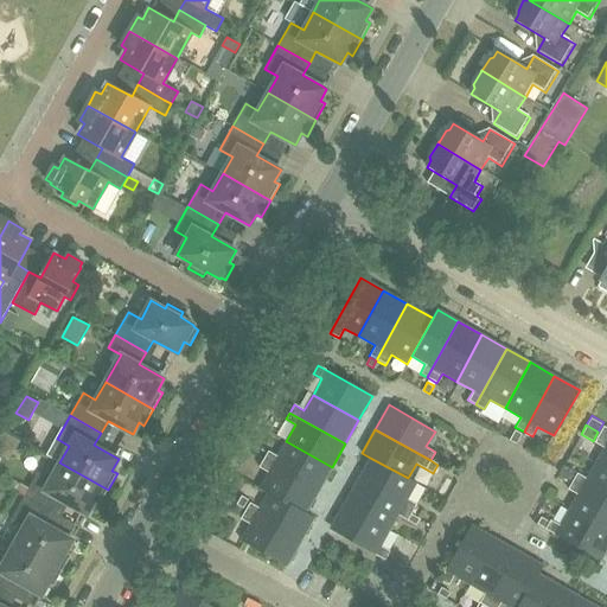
[(515,430),(510,440),(516,443),(522,434),(515,430)]
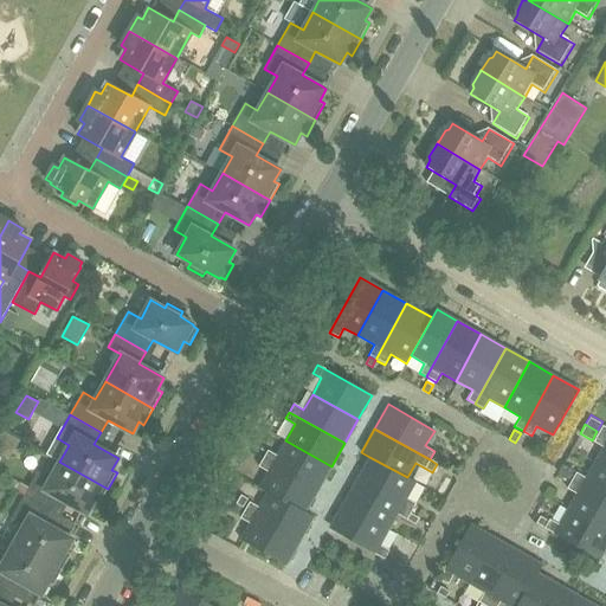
[(605,436),(597,431),(592,440),(603,445),(593,462),(605,469),(605,436)]
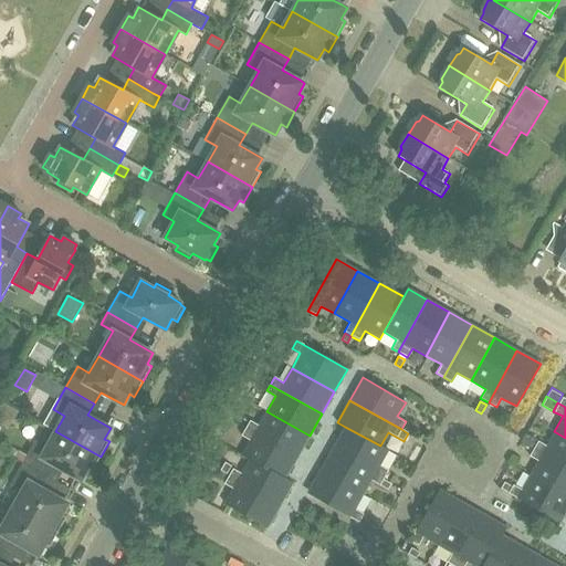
[(250,421),(245,428),(297,457),(310,436),(266,411),(259,426),(250,421)]
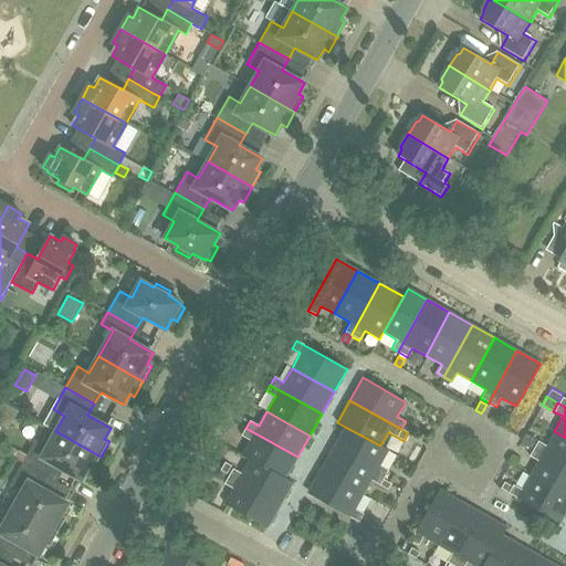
[(332,450),(384,478),(388,470),(379,465),(387,450),(380,446),(345,427),(332,450)]
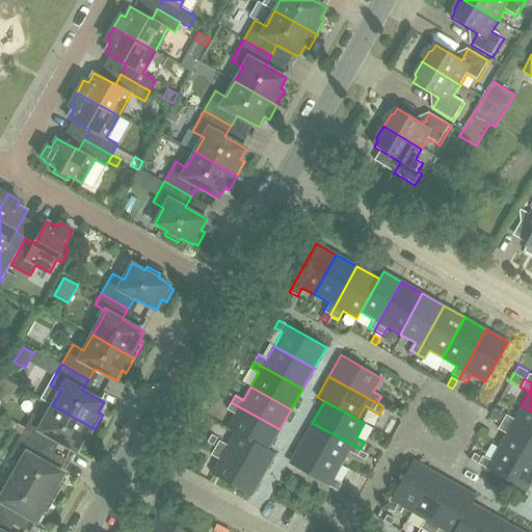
[(228,428),(268,450),(280,429),(231,402),(227,409),(236,414),(228,428)]
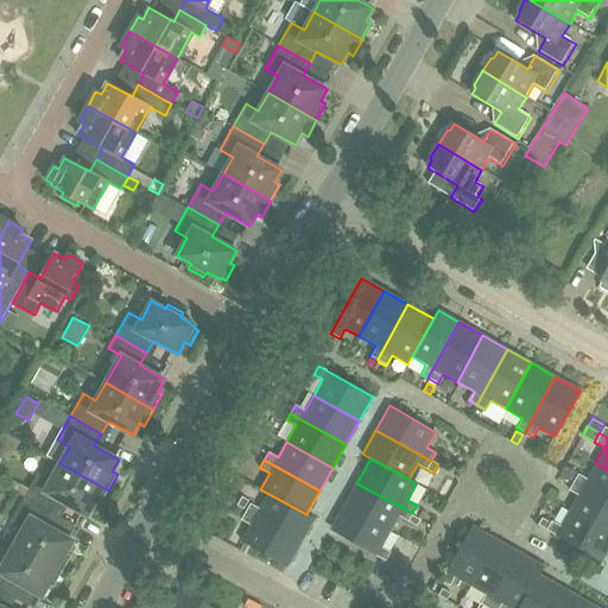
[(38,474),(25,496),(56,514),(62,502),(87,515),(94,504),(99,507),(108,491),(59,463),(50,481),(38,474)]
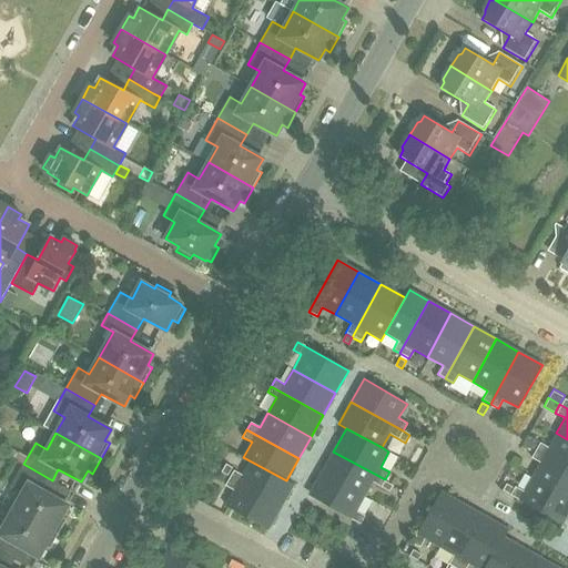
[(567,439),(556,433),(548,446),(538,440),(534,449),(567,468),(567,439)]
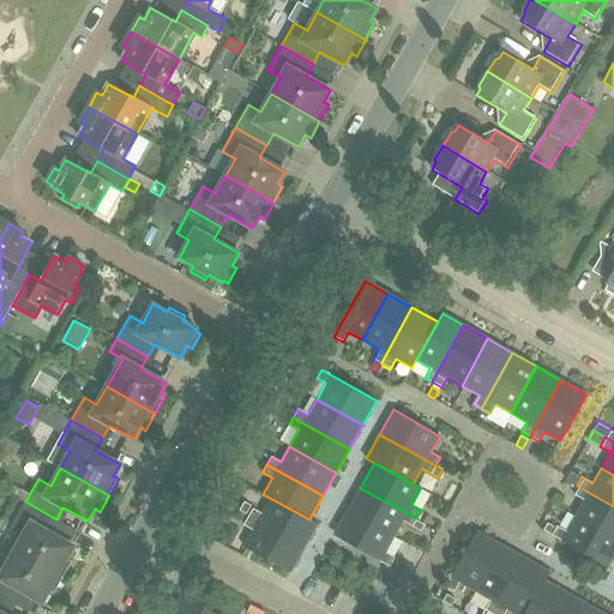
[(565,479),(577,486),(582,476),(570,470),(567,476),(565,479)]
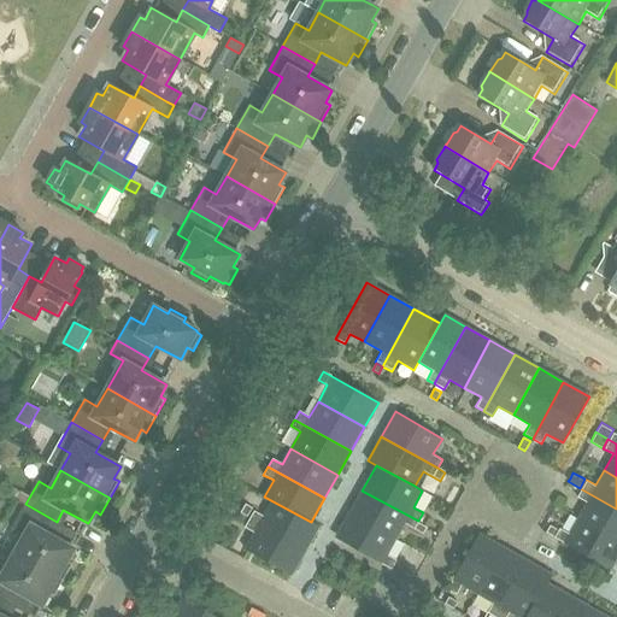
[(586,503),(576,518),(616,540),(616,509),(580,488),(575,497),(586,503)]
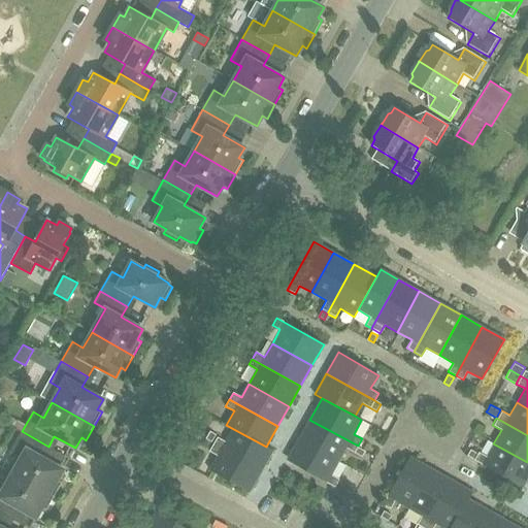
[(365,450),(358,446),(309,420),(297,440),(338,462),(345,449),(361,457),(365,450)]
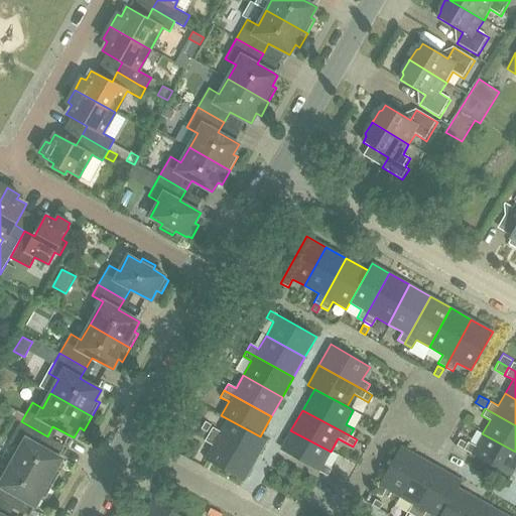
[(213,427),(208,435),(255,461),(267,439),(260,436),(221,415),(228,419),(221,431),(213,427)]
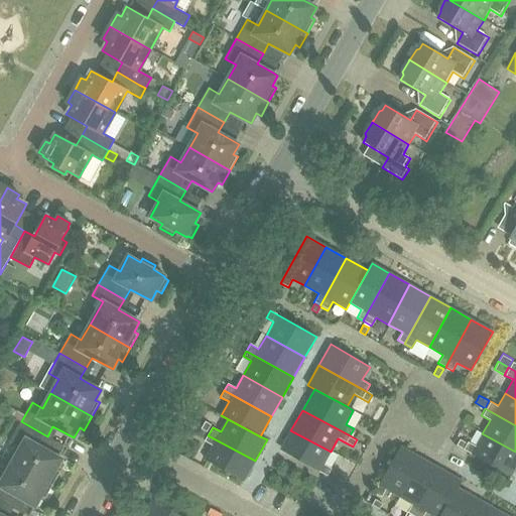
[(20,447),(12,462),(53,485),(60,471),(56,469),(62,459),(41,446),(47,436),(21,421),(10,441),(20,447)]
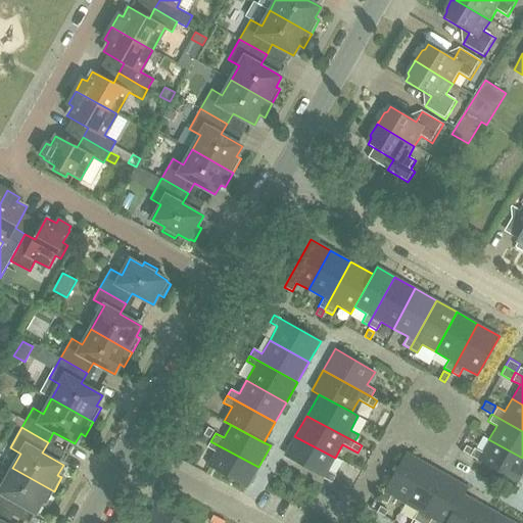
[(208,427),(203,434),(209,437),(214,430),(208,427)]
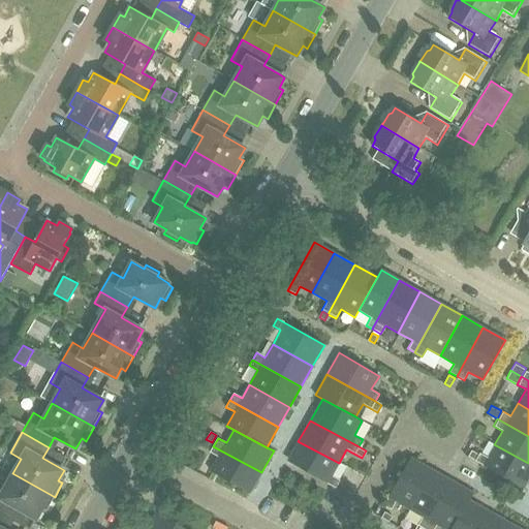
[(331,475),(339,463),(298,441),(286,461),(335,489),(339,480),(331,475)]
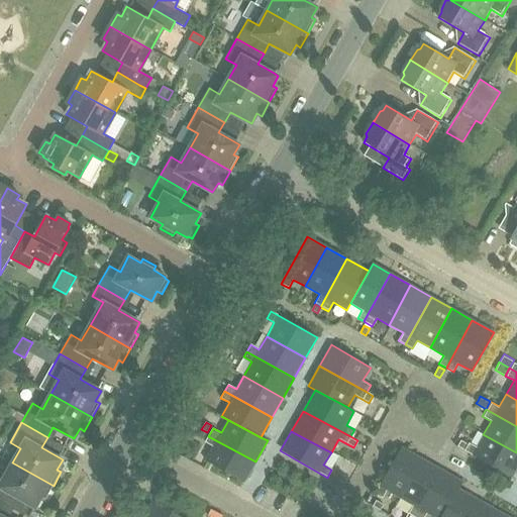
[(467,444),(463,450),(473,455),(512,478),(516,468),(516,452),(483,434),(477,446),(468,442),(467,444)]
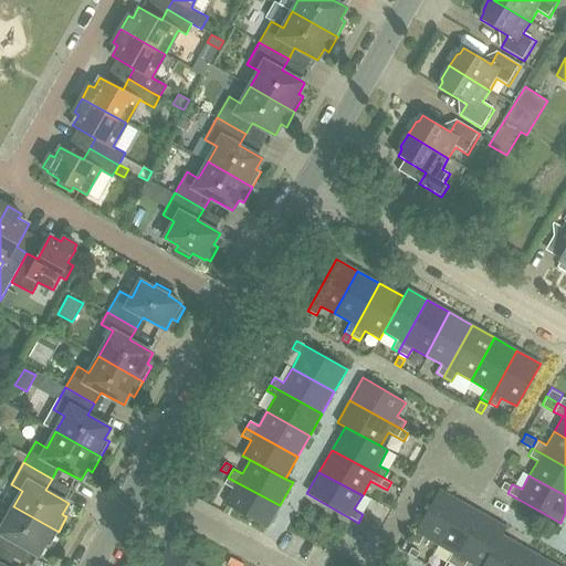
[(266,528),(280,505),(228,478),(224,484),(233,490),(224,504),(266,528)]
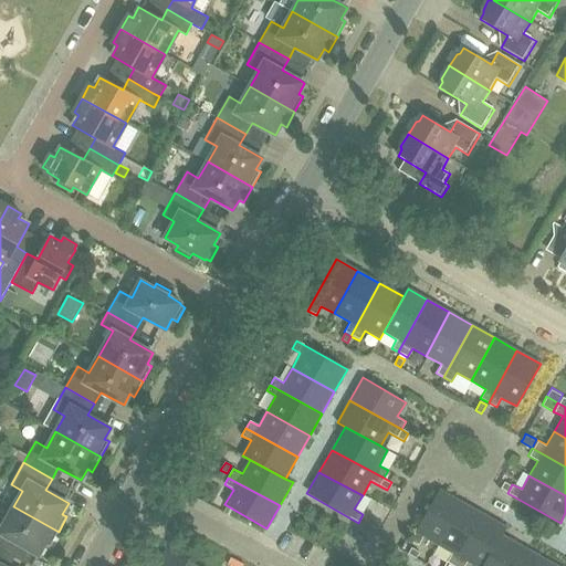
[(504,482),(501,490),(507,493),(511,486),(504,482)]
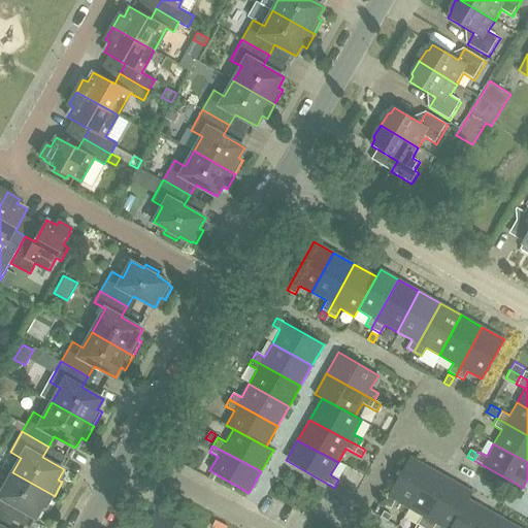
[(394,500),(407,508),(430,468),(408,457),(382,505),(389,509),(394,500)]
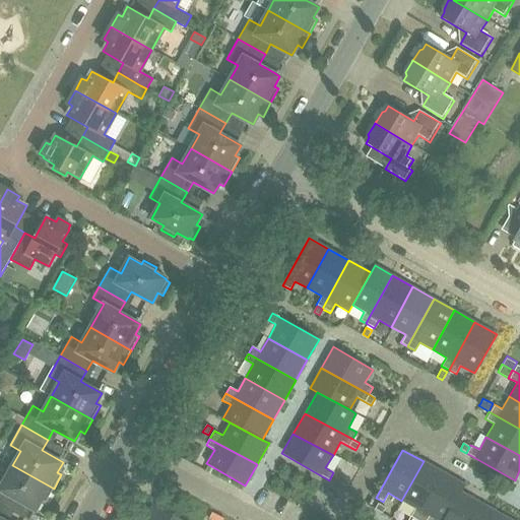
[(424,461),(401,501),(414,508),(410,516),(415,519),(416,519),(444,472),(424,461)]
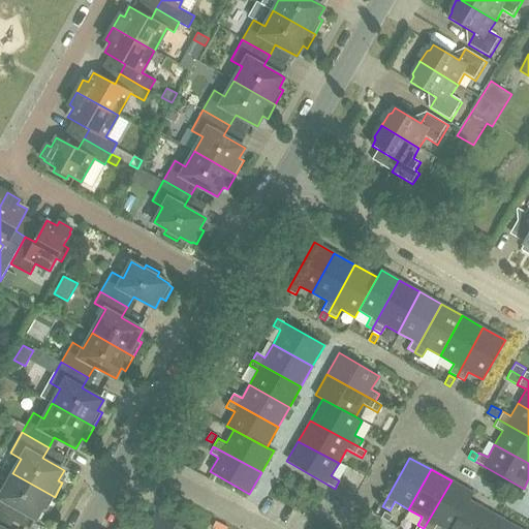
[(47,511),(55,497),(12,473),(4,489),(0,486),(0,512),(8,518),(14,507),(36,519),(42,509),(47,511)]
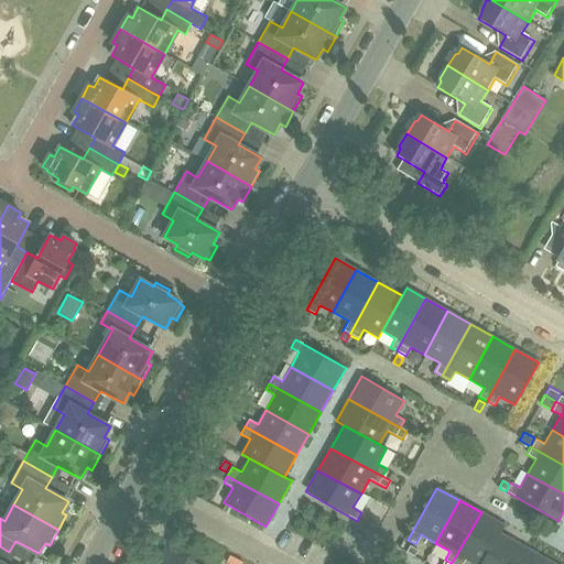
[(461,563),(465,559),(474,563),(480,563),(499,532),(500,533),(505,527),(481,512),(452,563),(461,563)]
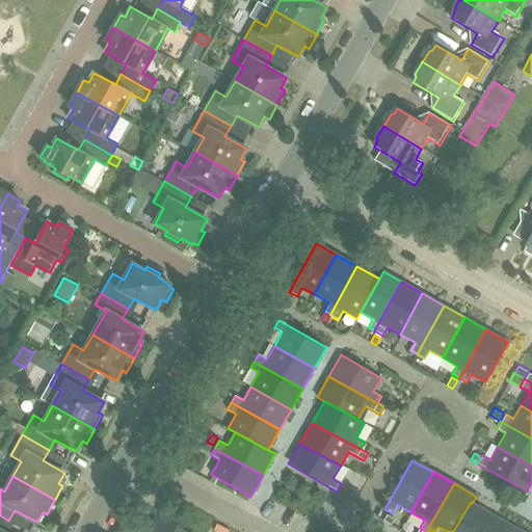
[(478,531),(489,513),(472,503),(471,502),(453,531),(478,531)]
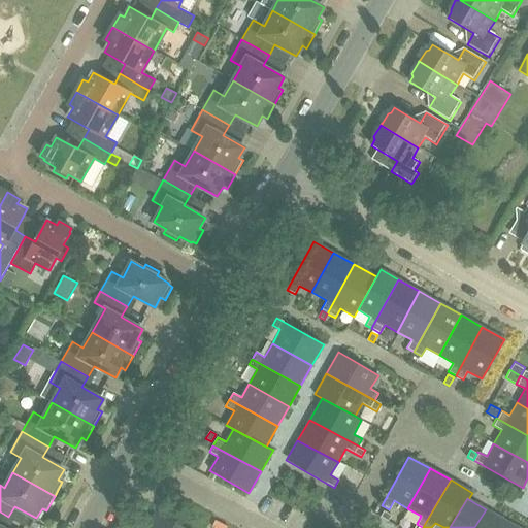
[(486,509),(474,527),(502,527),(506,521),(486,509)]
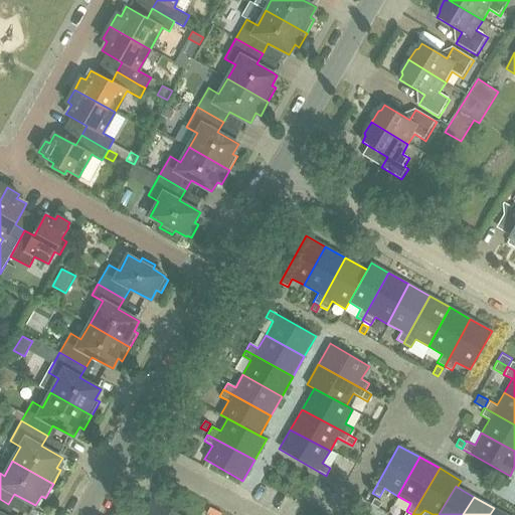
[(374,498),(371,504),(378,508),(381,502),(374,498)]
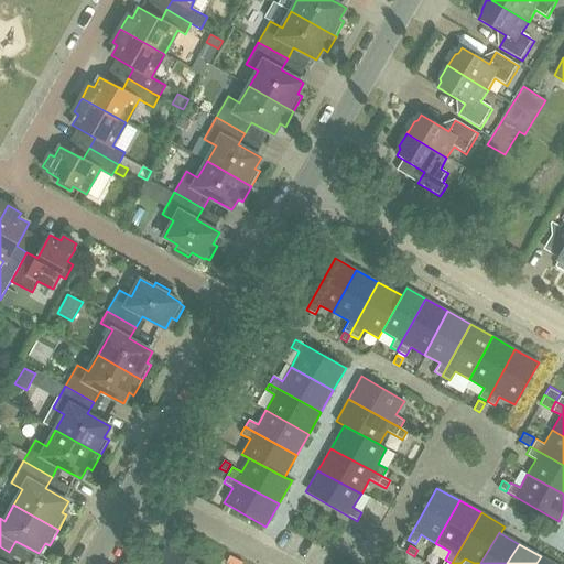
[(3,563),(9,552),(0,546),(0,563),(3,563)]
